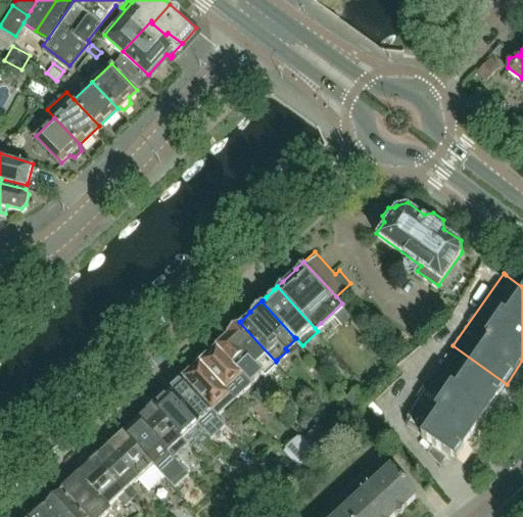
[(221,338),(219,340),(253,377),(262,370),(266,374),(277,363),(276,362),(239,322),(237,323),(237,324),(230,330),(229,330),(228,331),(228,332),(221,338)]
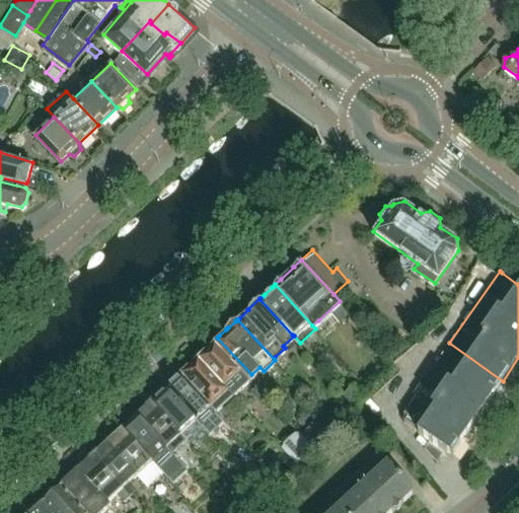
[(200,354),(199,354),(233,391),(248,377),(214,341),(206,348),(204,350),(200,354)]
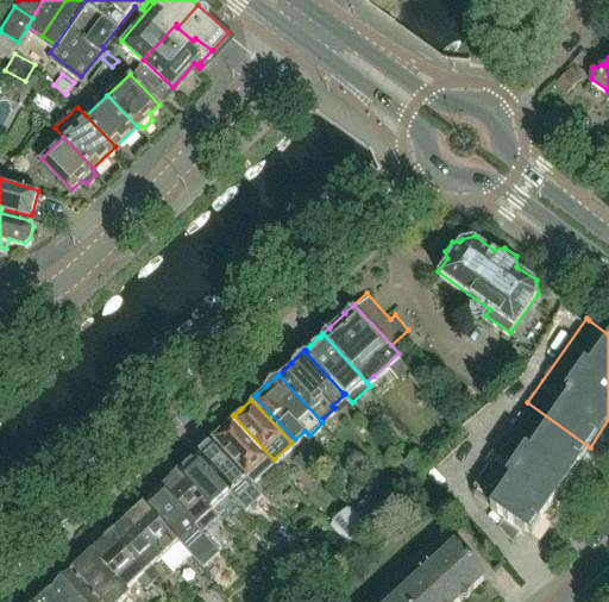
[(532,531),(557,495),(557,496),(562,490),(565,484),(564,483),(590,447),(527,402),(472,481),(473,490),(491,503),(490,505),(503,514),(497,522),(510,537),(513,538),(521,526),(532,533),(532,532),(532,531)]
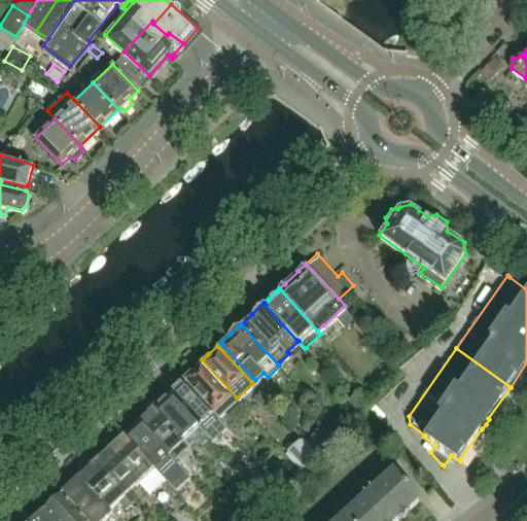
[(186,375),(184,377),(215,411),(218,414),(221,412),(237,397),(202,359),(201,360),(202,360),(191,371),(190,370),(188,372),(189,372),(186,375)]
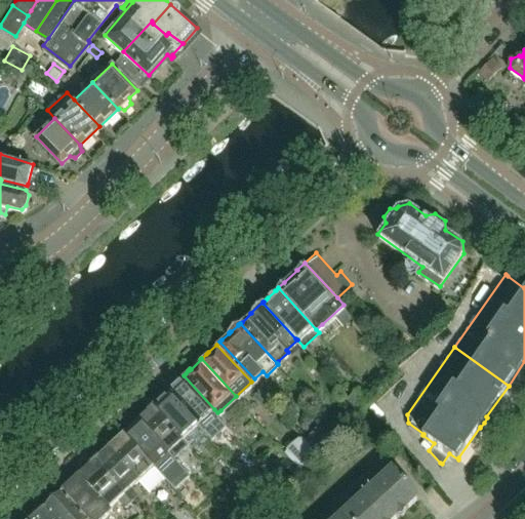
[(172,386),(168,390),(199,424),(205,431),(207,433),(212,438),(218,432),(205,417),(214,409),(184,375),(183,377),(182,375),(171,385),(172,386)]
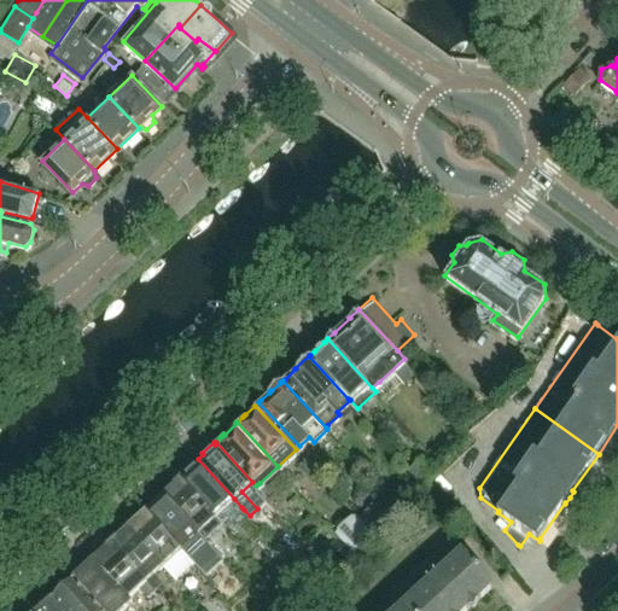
[(313,449),(305,455),(321,472),(327,466),(313,449)]
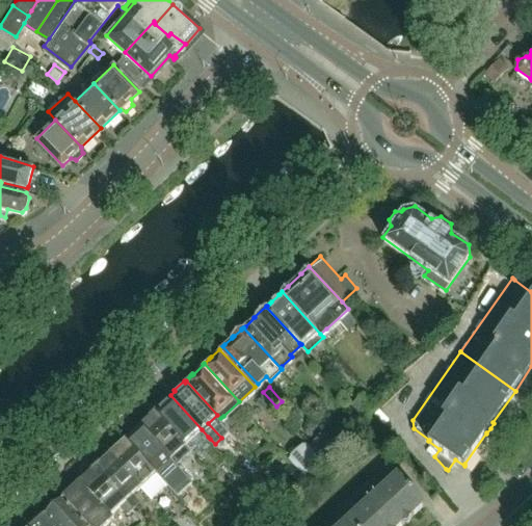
[(276,406),(263,392),(258,397),(270,412),(276,406)]
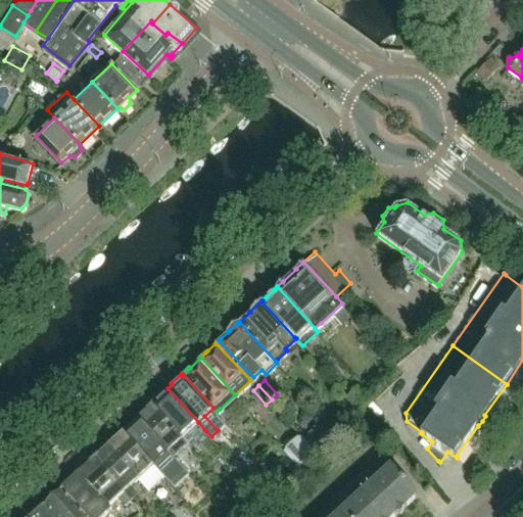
[(155,400),(152,402),(188,440),(191,444),(206,431),(204,429),(198,422),(168,388),(157,397),(156,396),(154,398),(155,400)]
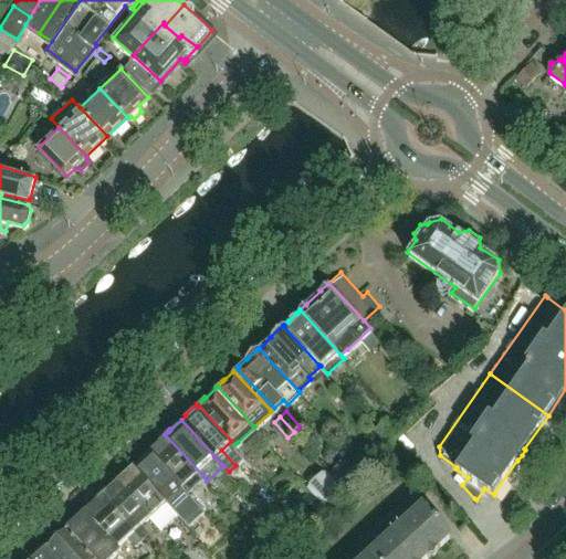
[(159,440),(149,450),(187,492),(188,491),(189,489),(203,476),(165,434),(163,438),(161,436),(159,439),(159,440)]
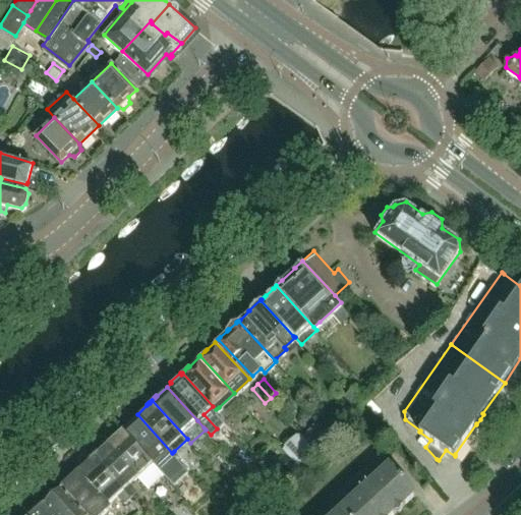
[(317,441),(335,425),(323,413),(306,428),(317,441)]
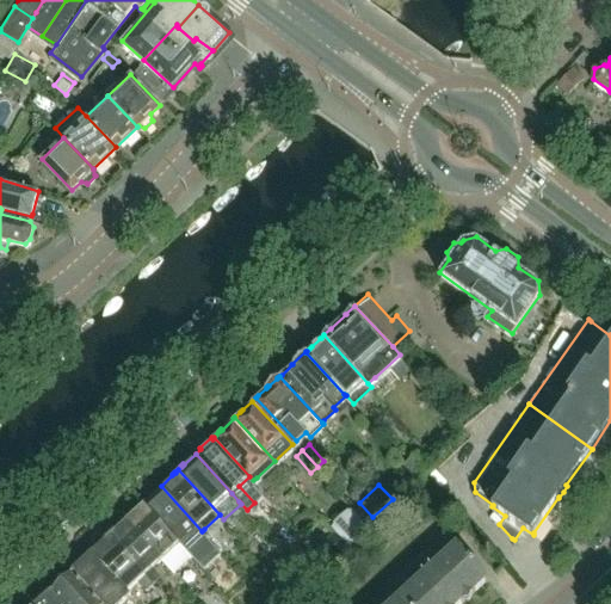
[(146,500),(143,501),(193,554),(204,566),(221,550),(203,530),(202,531),(161,486),(149,497),(148,495),(147,497),(147,498),(146,500)]
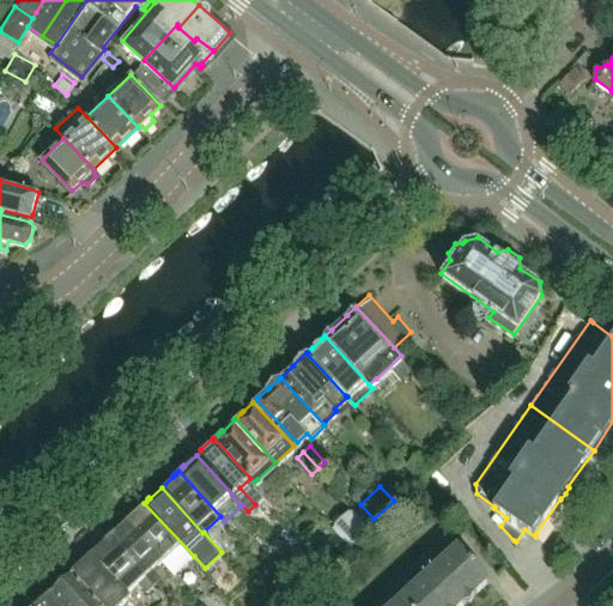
[(139,508),(127,520),(163,558),(164,557),(176,571),(194,556),(144,503),(141,507),(140,505),(138,508),(139,508)]
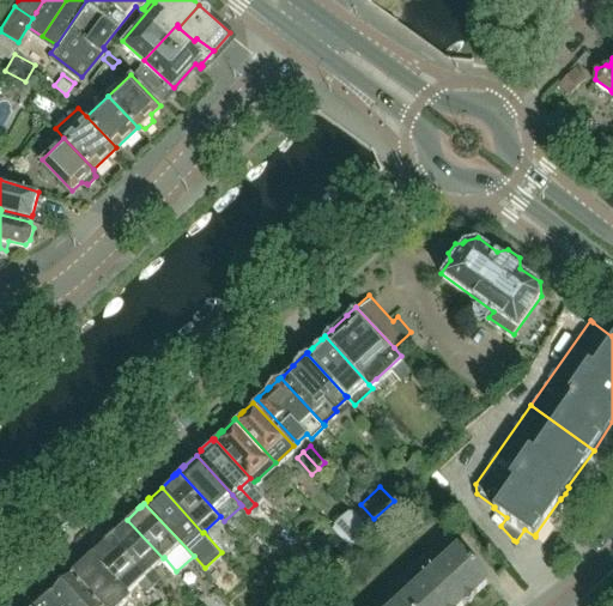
[(352,505),(332,525),(350,544),(370,525),(352,505)]
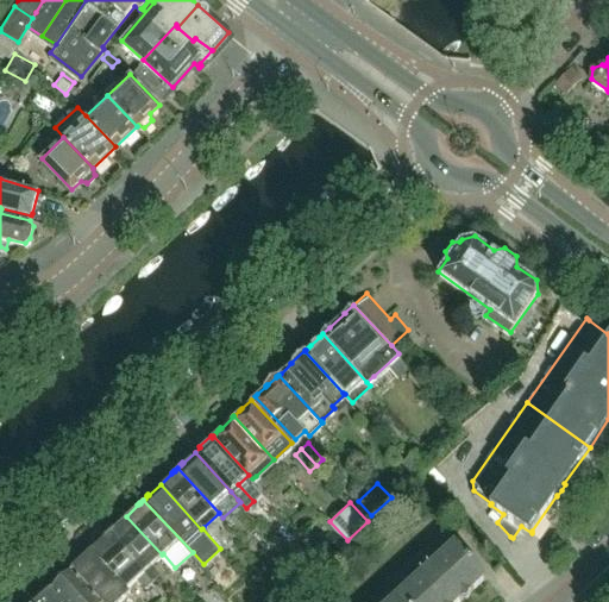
[(112,530),(108,532),(152,579),(161,572),(151,563),(162,555),(126,516),(114,527),(113,526),(111,528),(112,530)]
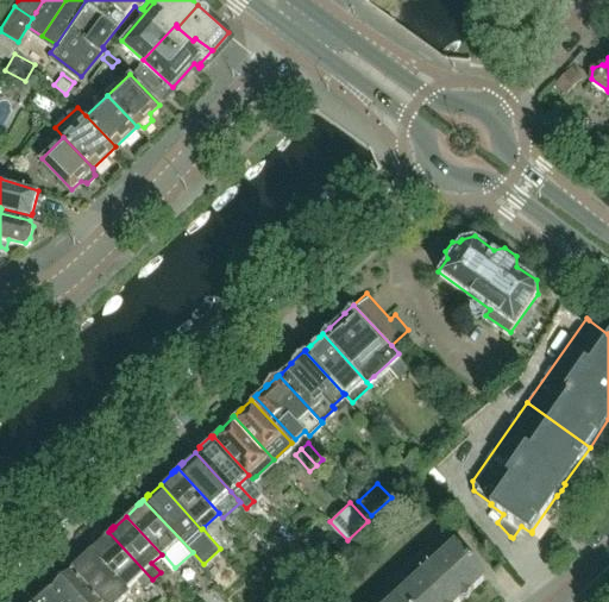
[(313,519),(303,528),(311,538),(321,528),(313,519)]
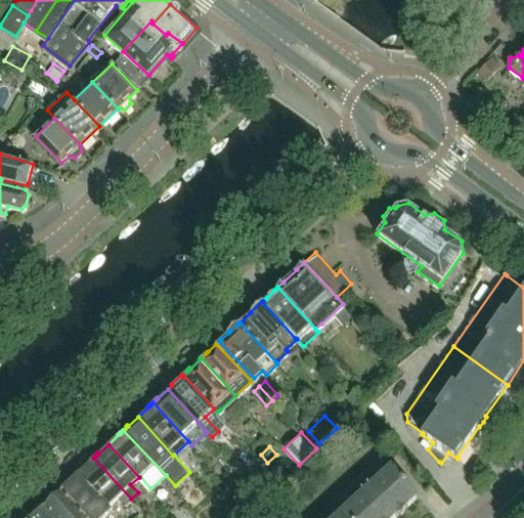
[(79,471),(110,505),(110,504),(118,497),(125,505),(131,499),(93,458),(91,461),(90,460),(88,462),(88,463),(79,471)]
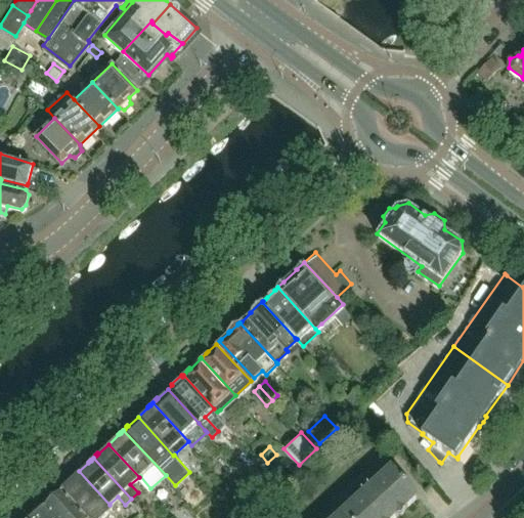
[(390,517),(395,514),(416,494),(417,494),(418,493),(392,466),(391,465),(343,509),(350,517),(390,517)]
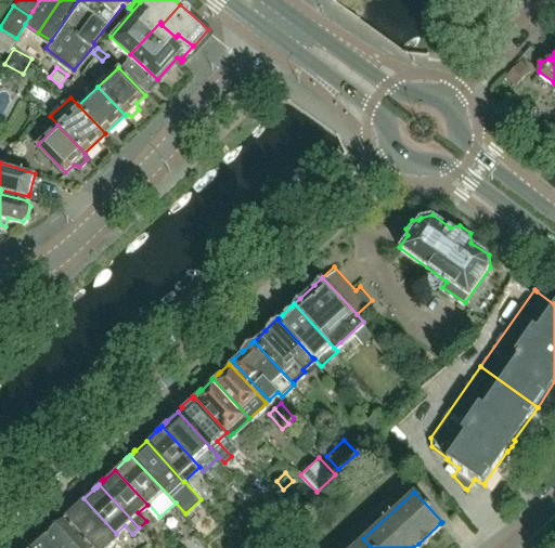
[(67,512),(65,514),(93,545),(95,547),(107,547),(106,547),(118,536),(116,534),(84,498),(82,498),(67,512)]
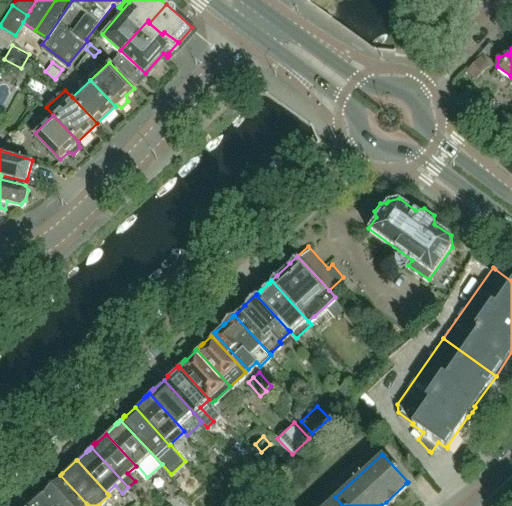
[(264,460),(249,473),(255,480),(270,467),(264,460)]
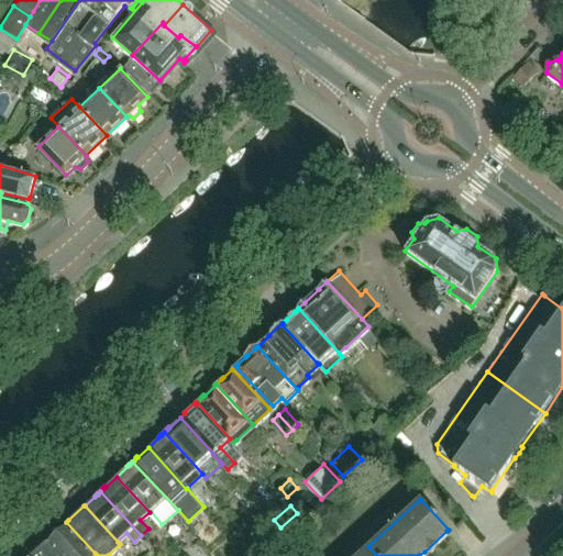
[(280,527),(274,520),(261,532),(268,540),(280,527)]
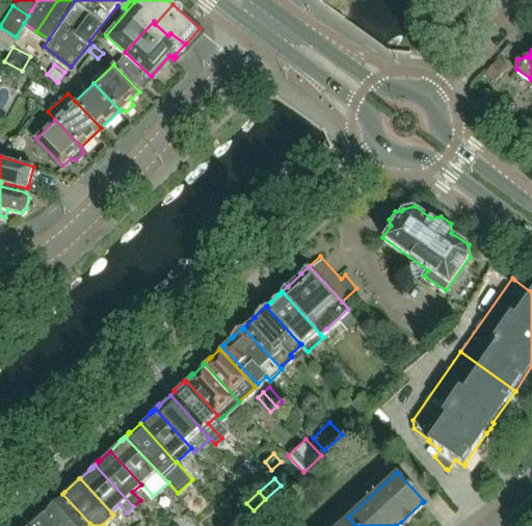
[(44,510),(43,511),(55,525),(85,525),(89,523),(62,494),(62,493),(60,495),(49,506),(44,510)]
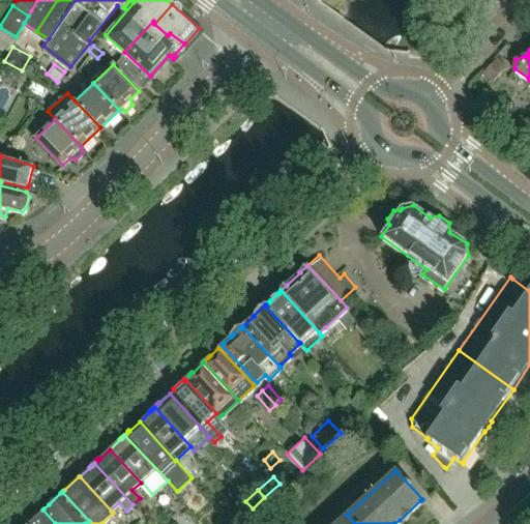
[(29,522),(30,523),(55,523),(42,510),(33,518),(32,519),(29,522)]
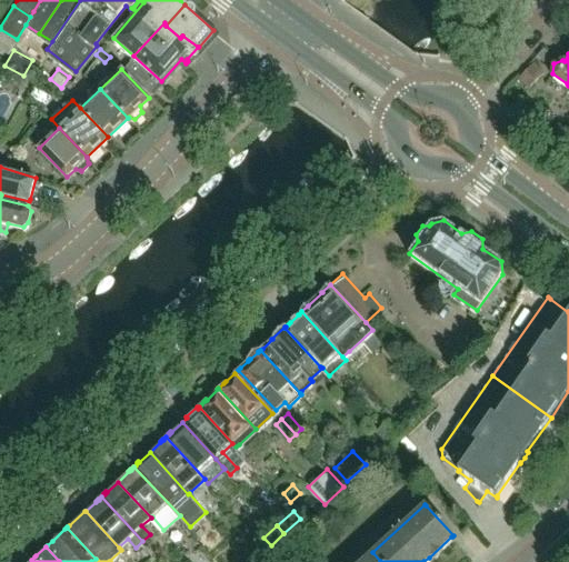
[(380,561),(372,552),(361,561),(380,561)]
